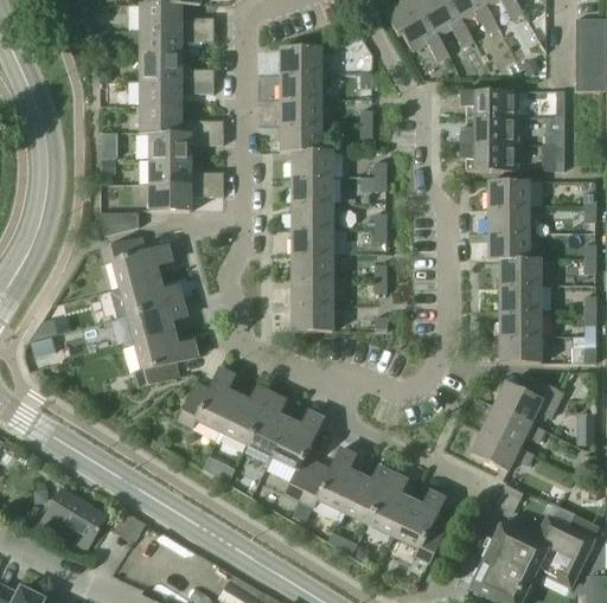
[(434,38),(410,0),(401,0),(383,11),(398,36),(402,33),(411,51),(427,43),(438,62),(448,55),(438,36),(434,38)]
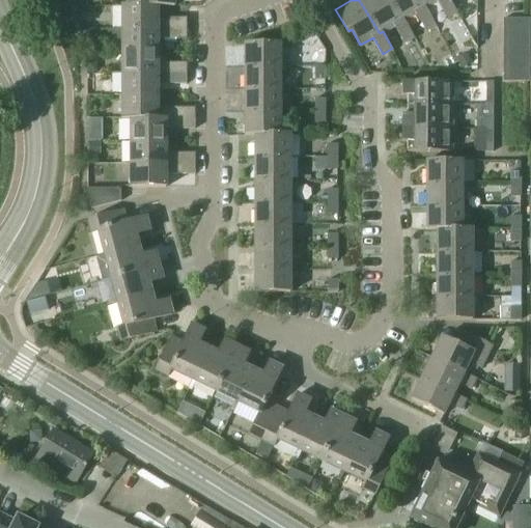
[(400,22),(388,0),(359,0),(380,33),(383,31),(394,25),(404,42),(414,35),(404,19),(400,22)]
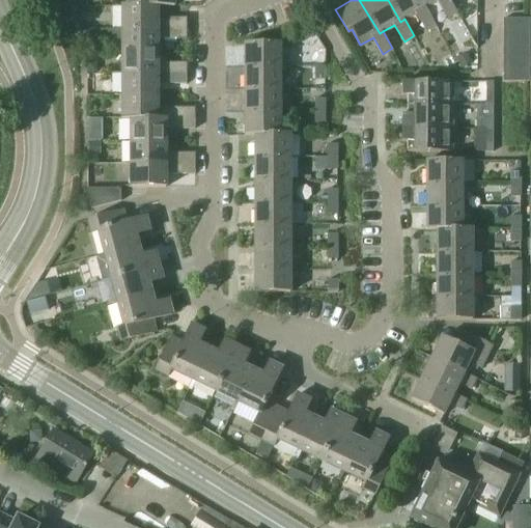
[(422,9),(417,0),(388,0),(400,22),(404,19),(416,12),(425,29),(436,23),(426,7),(422,9)]
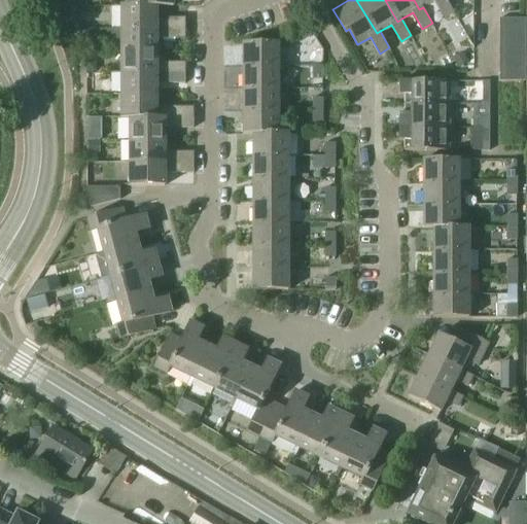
[(414,0),(419,9),(423,7),(434,0),(444,16),(454,10),(448,0),(414,0)]
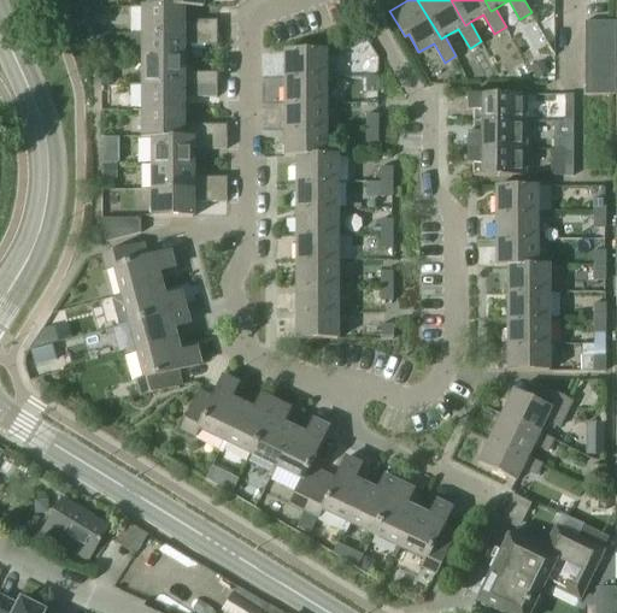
[(183,30),(183,5),(183,4),(162,4),(141,4),(141,30),(183,30)]
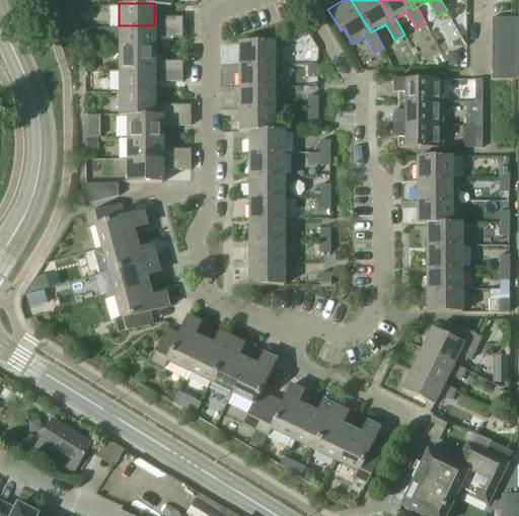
[(182,25),(182,15),(166,15),(166,25),(182,25)]
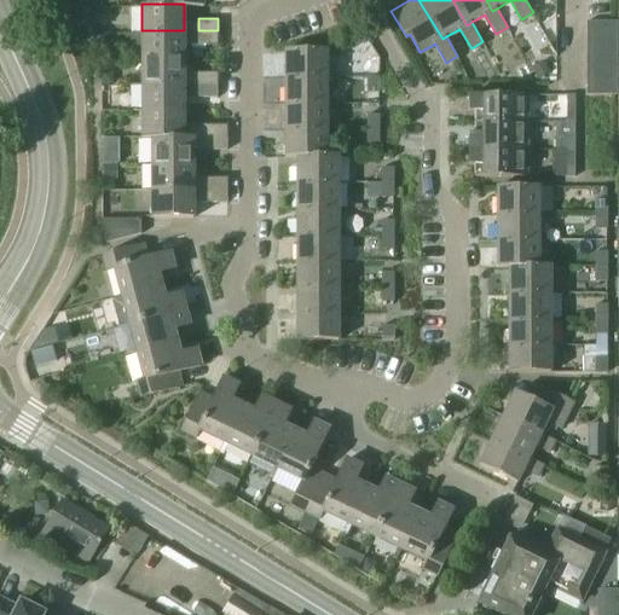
[(618,34),(618,18),(586,18),(586,34),(618,34)]
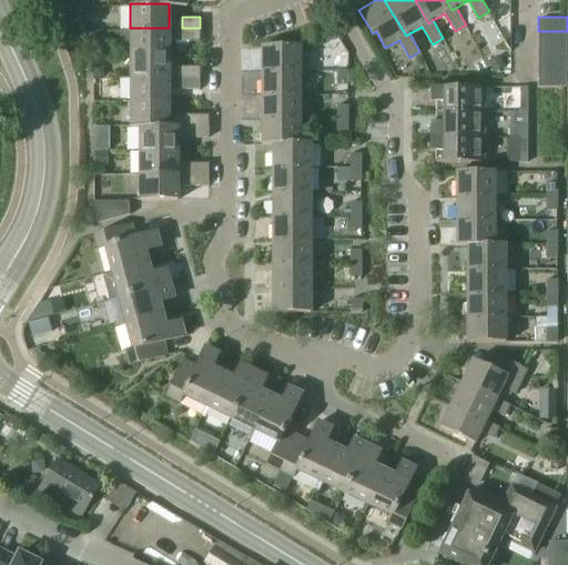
[(337,34),(332,26),(320,32),(325,41),(337,34)]
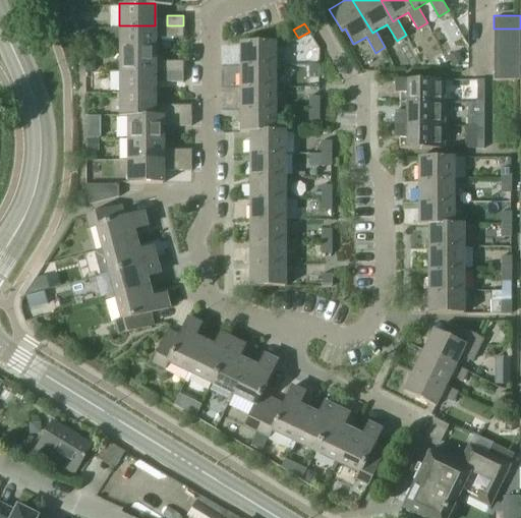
[(81,24),(80,37),(87,37),(92,31),(93,24),(81,24)]
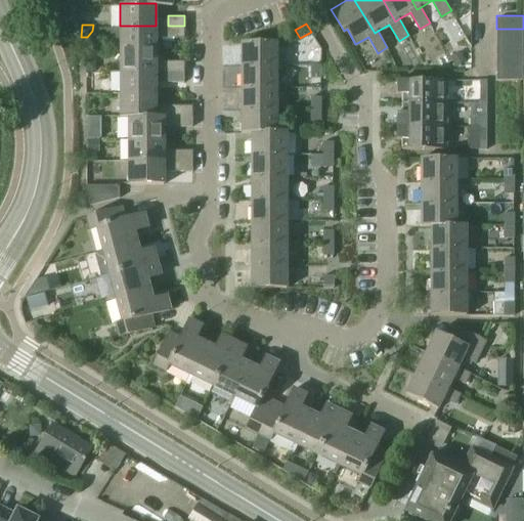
[(156,26),(120,26),(120,48),(156,48),(156,36),(168,36),(168,26),(156,26)]
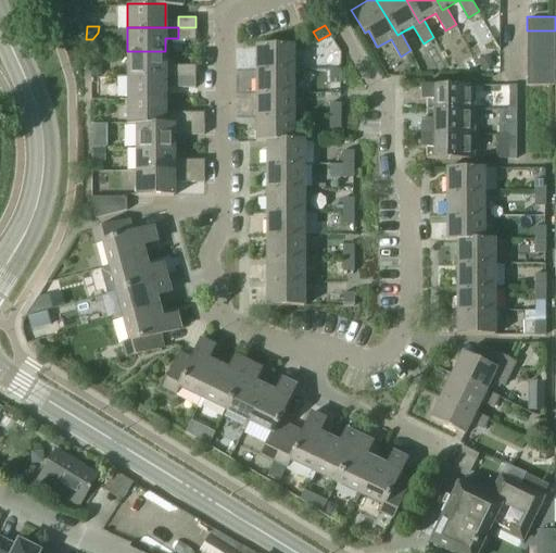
[(196,38),(196,27),(178,27),(178,38),(196,38)]
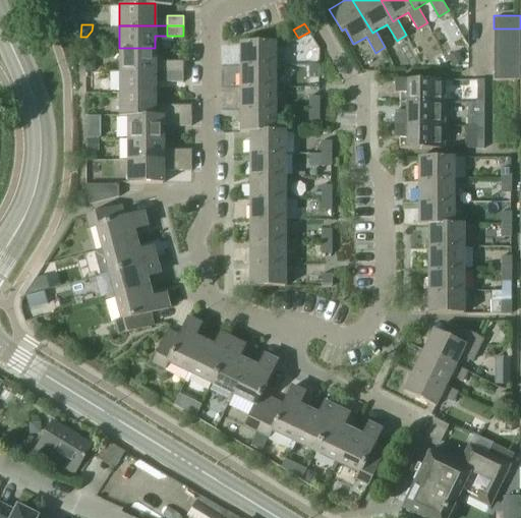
[(520,40),(520,29),(494,29),(494,41),(520,40)]
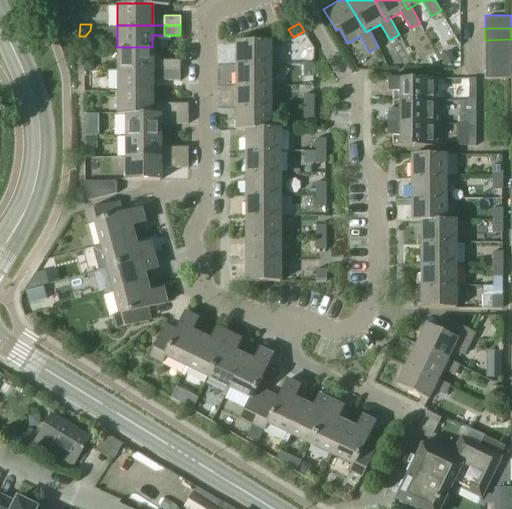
[(270,62),(270,39),(236,39),(236,62),(270,62)]
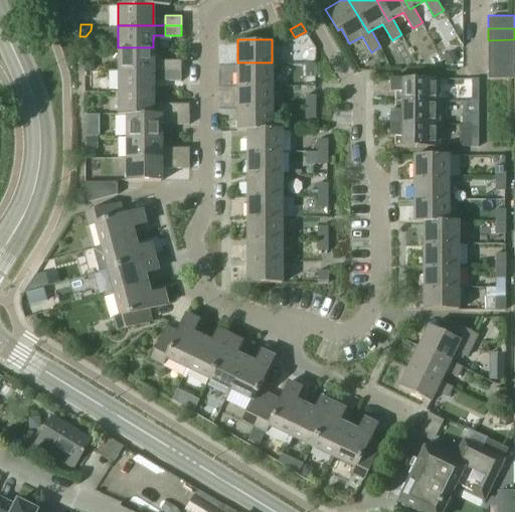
[(514,51),(514,39),(488,40),(488,51),(514,51)]
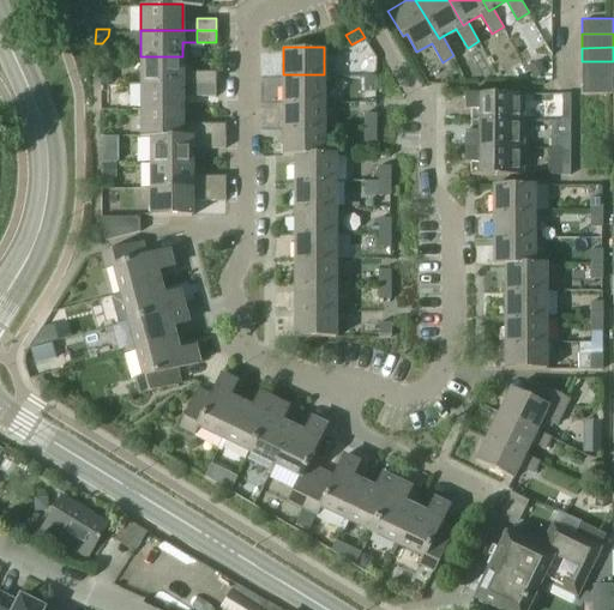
[(182,56),(140,56),(140,82),(182,82),(197,82),(197,70),(188,70),(188,62),(182,62),(182,56)]
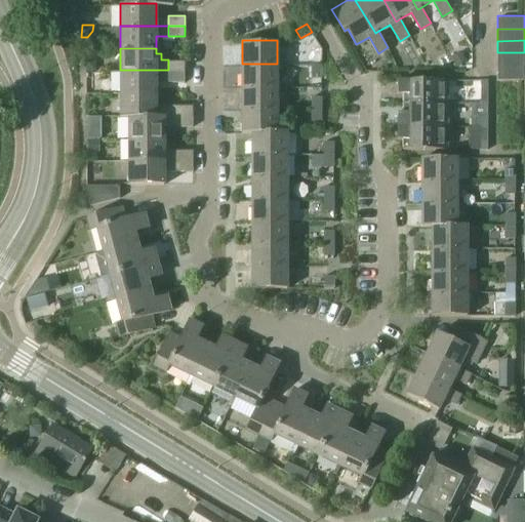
[(446,52),(437,57),(443,68),(451,63),(446,52)]
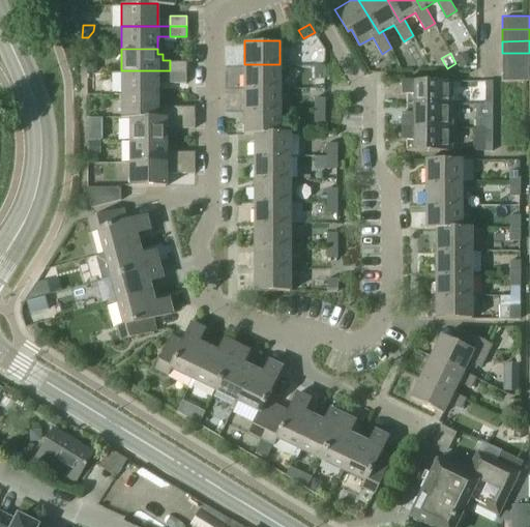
[(529,65),(529,53),(502,53),(502,65),(529,65)]
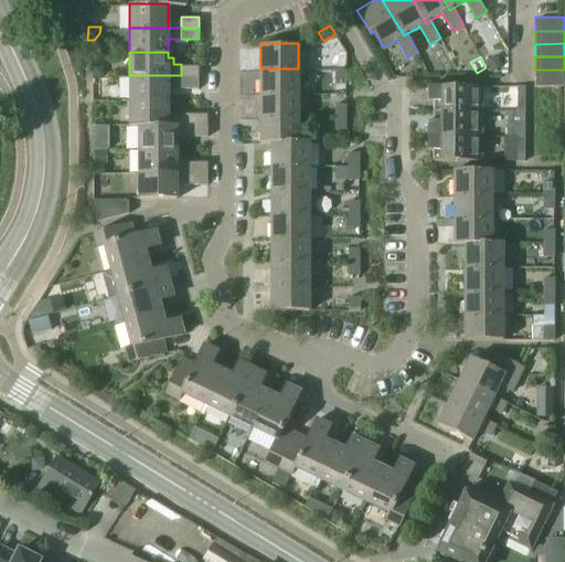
[(199,75),(199,64),(181,64),(181,75),(199,75)]
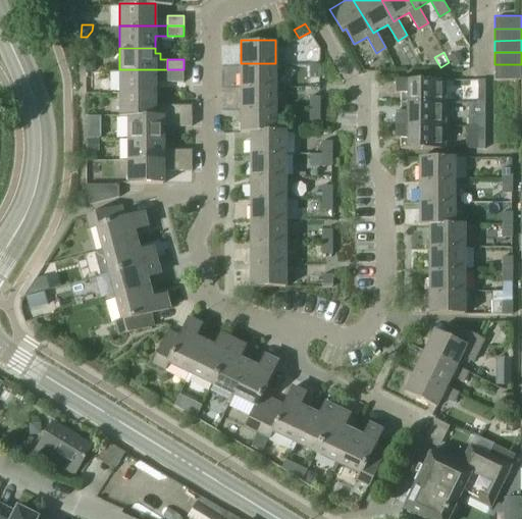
[(275,86),(275,63),(241,63),(241,86),(275,86)]
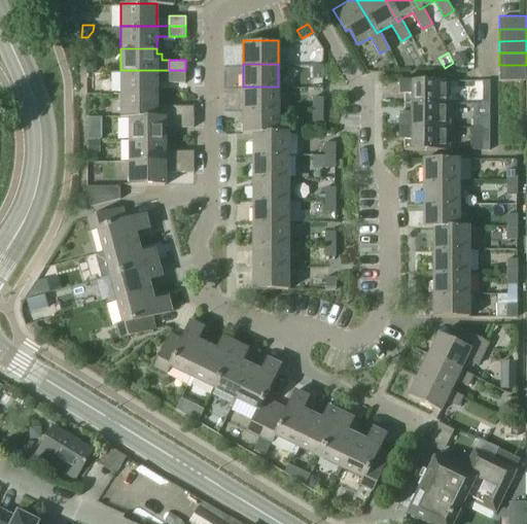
[(322,76),(322,64),(313,64),(313,76),(322,76)]
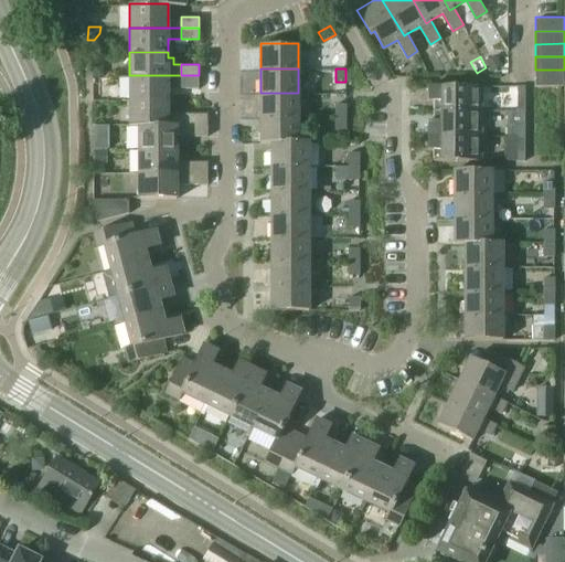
[(564,84),(564,70),(535,70),(535,84),(564,84)]
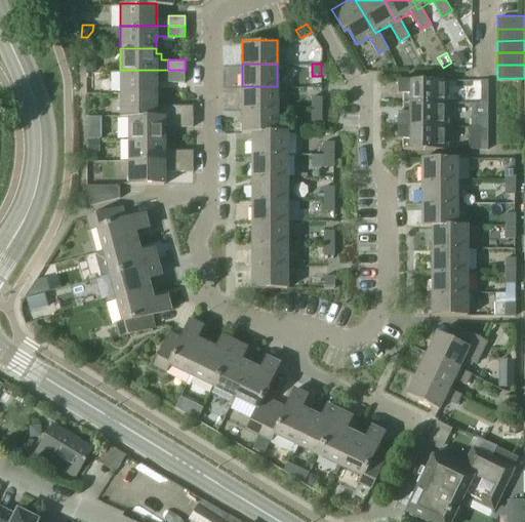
[(156,92),(156,70),(120,70),(120,92),(156,92)]
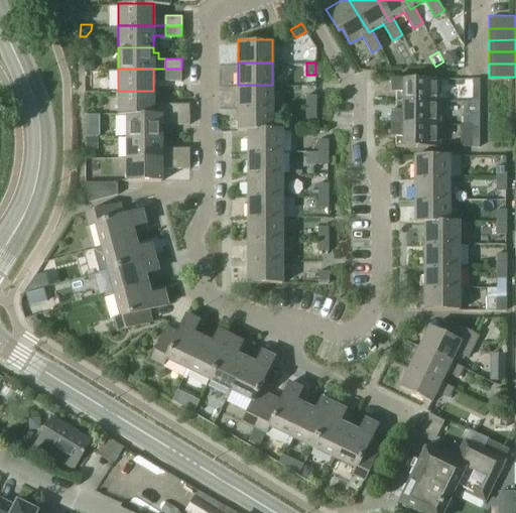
[(181,80),(181,69),(165,69),(165,80),(181,80)]
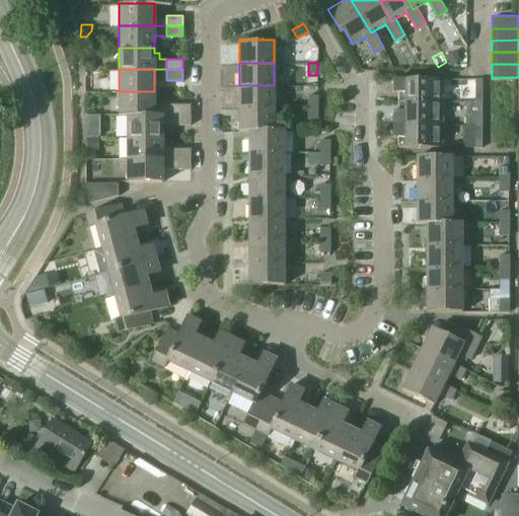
[(97,70),(85,70),(85,83),(98,83),(97,70)]
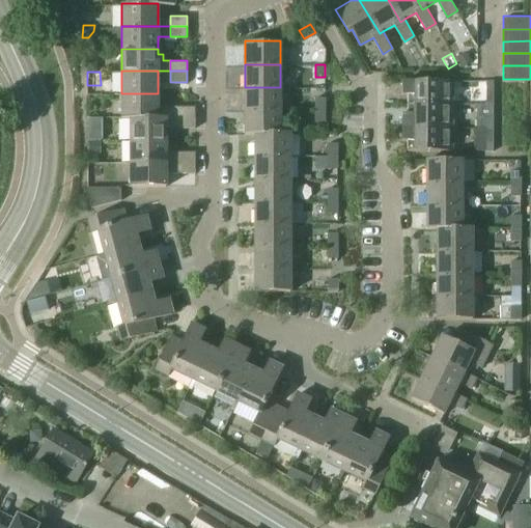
[(452,104),(452,80),(402,80),(402,93),(415,93),(415,104),(452,104)]
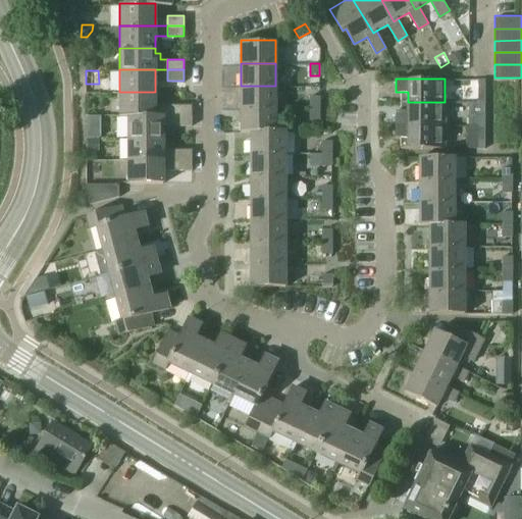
[(275,108),(275,86),(241,86),(241,108),(275,108)]
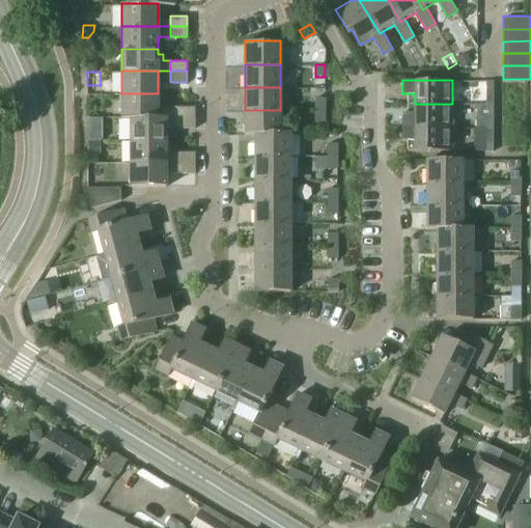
[(158,115),(158,93),(121,93),(121,117),(130,117),(130,116),(158,116),(158,115)]
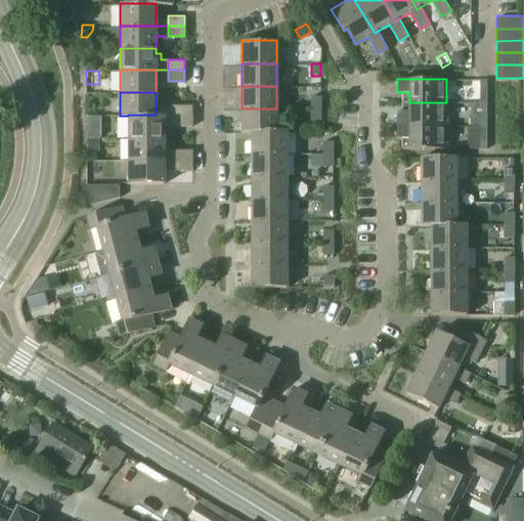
[(320,109),(320,94),(311,94),(311,109),(320,109)]
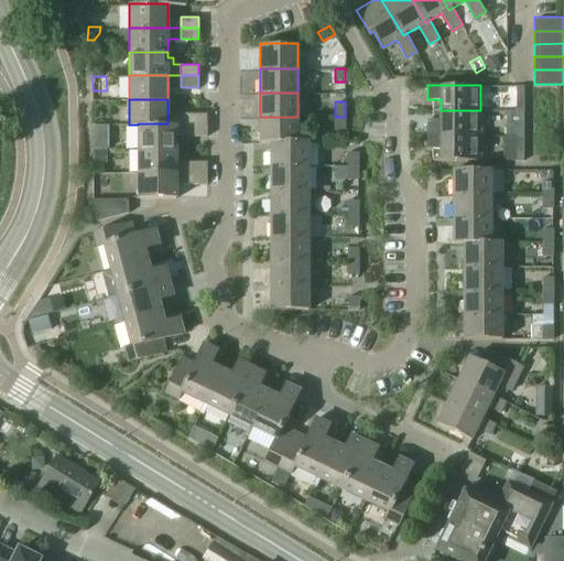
[(480,135),(480,110),(441,110),(441,120),(427,120),(427,135),(480,135)]
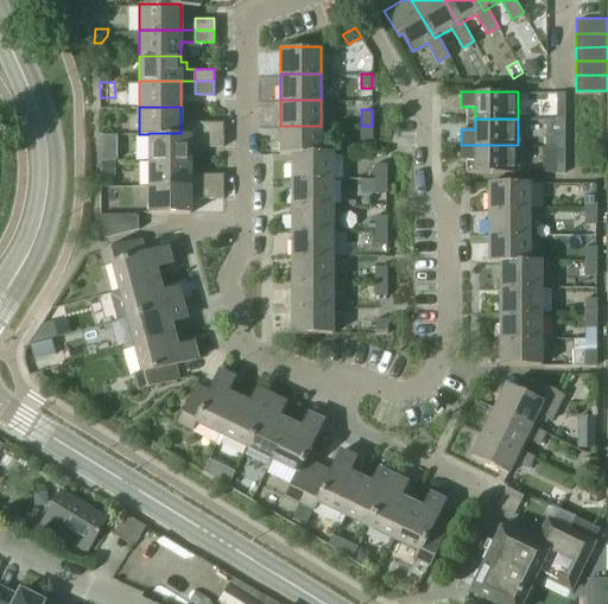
[(223,132),(223,120),(204,120),(204,132),(223,132)]
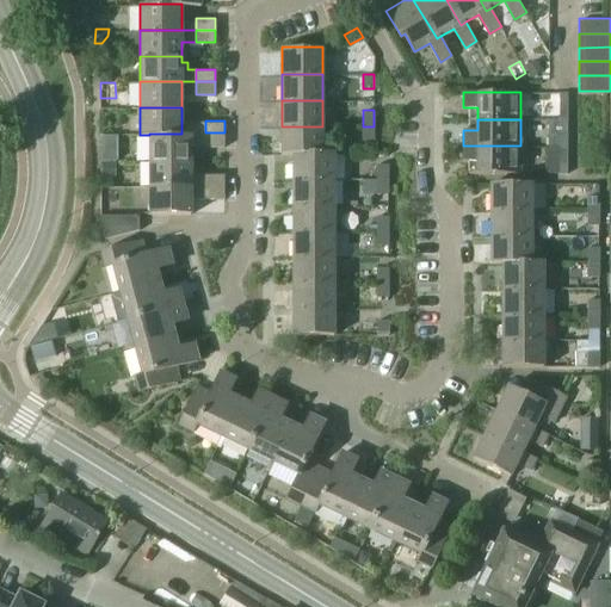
[(322,152),(322,127),(282,127),(282,153),(292,153),(292,152),(322,152)]
